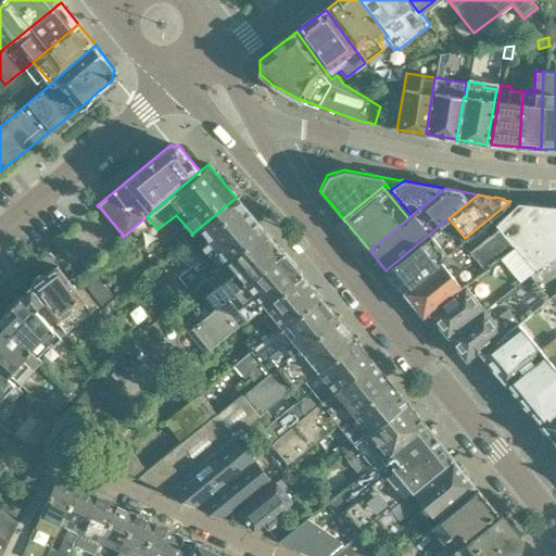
[(197,286),(264,230),(236,198),(192,234),(209,253),(178,277),(189,292),(197,286)]
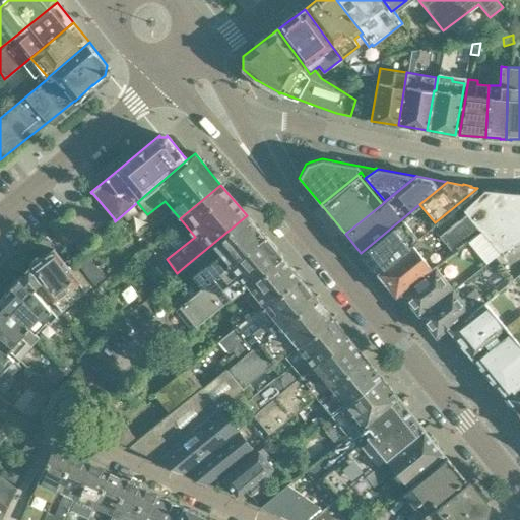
[(401,293),(479,232),(500,216),(503,191),(485,189),(462,207),(466,213),(440,235),(433,225),(376,271),(396,297),(401,293)]
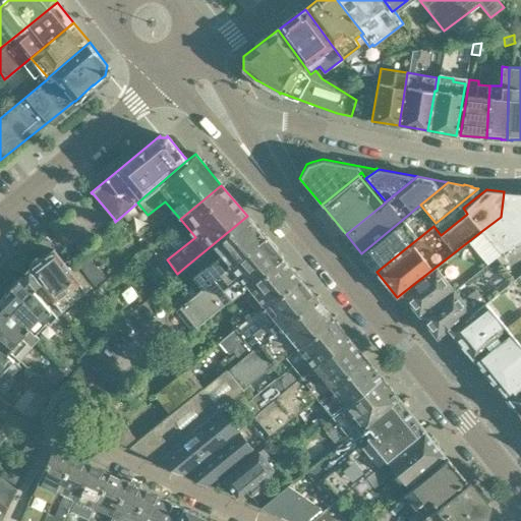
[(449,328),(520,269),(520,245),(514,236),(518,193),(504,191),(501,217),(480,232),(402,293),(438,337),(450,328),(449,328)]
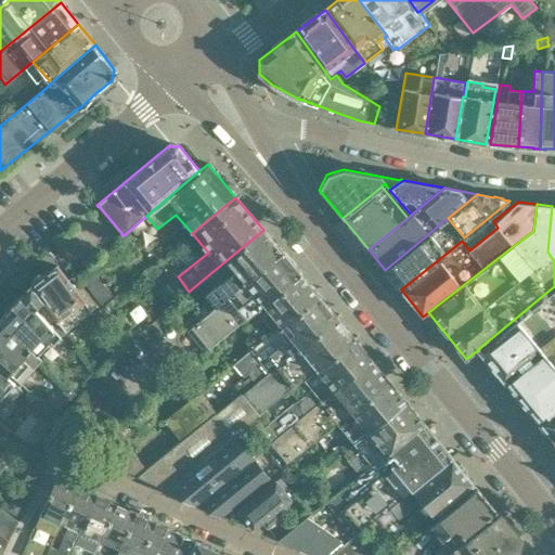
[(401,289),(462,241),(464,237),(448,218),(385,270),(401,289)]
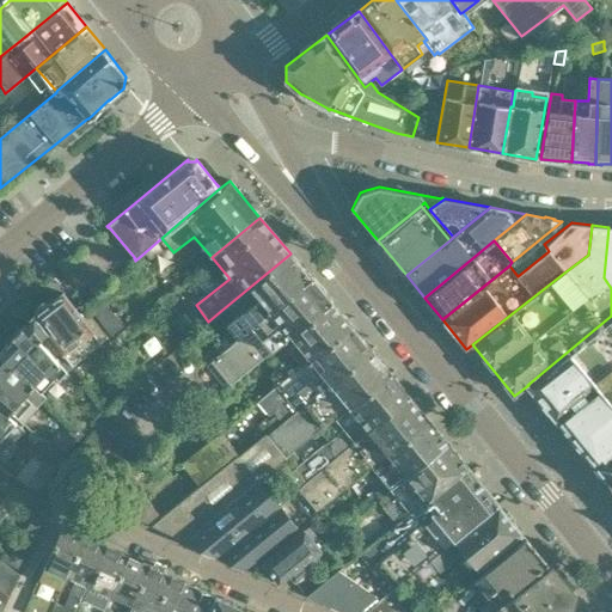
[(268,312),(311,277),(303,268),(291,254),(216,314),(237,340),(250,328),(249,326),(267,311),(268,312)]
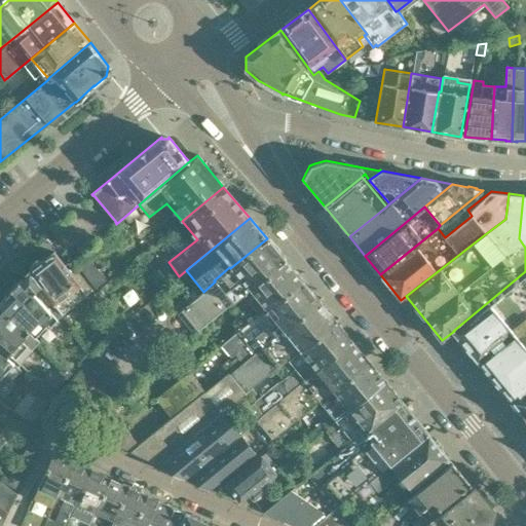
[(233,301),(284,259),(267,238),(230,268),(229,267),(214,280),(215,282),(203,292),(181,310),(197,331),(233,301)]
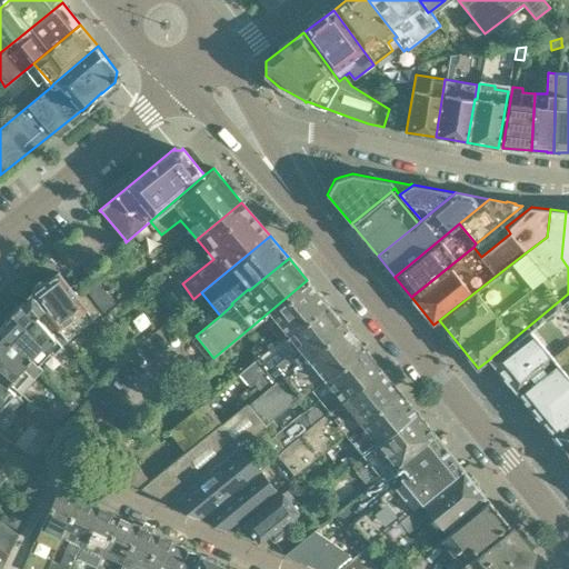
[(101,313),(57,272),(48,282),(47,280),(45,282),(39,281),(33,287),(33,292),(31,295),(67,340),(101,313)]
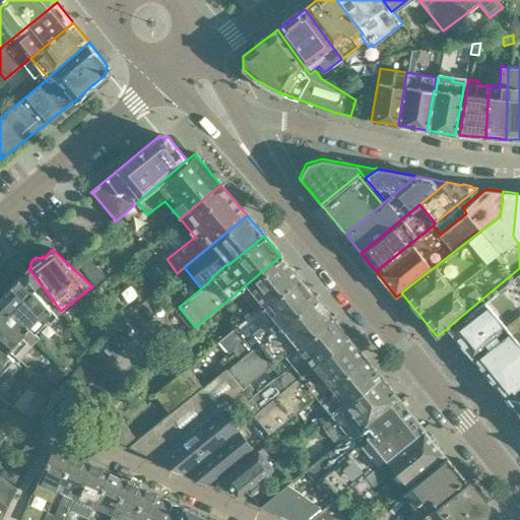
[(280,256),(240,289),(256,309),(297,275),(291,268),(280,256)]
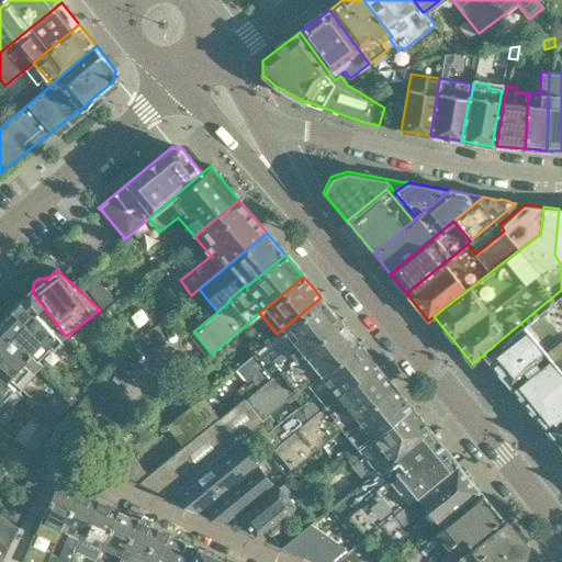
[(104,289),(93,298),(102,308),(113,300),(104,289)]
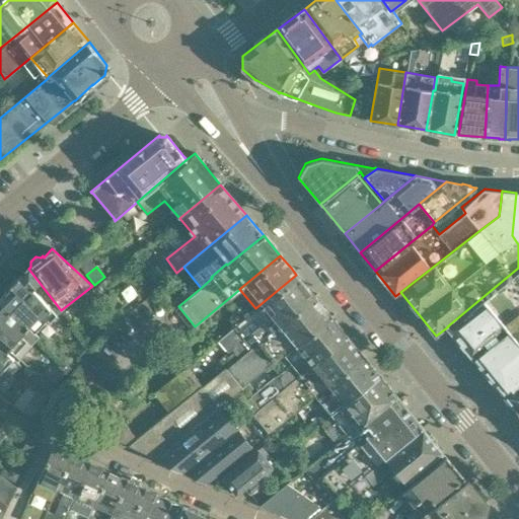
[(518,268),(447,326),(448,326),(506,396),(518,385),(518,268)]
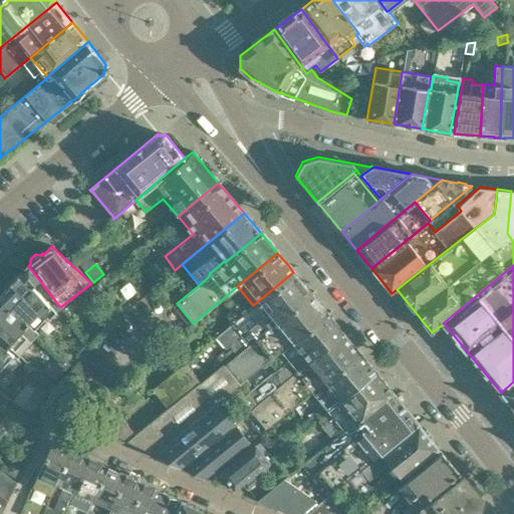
[(60,307),(28,266),(3,290),(0,293),(0,298),(34,329),(45,318),(47,320),(55,312),(60,307)]
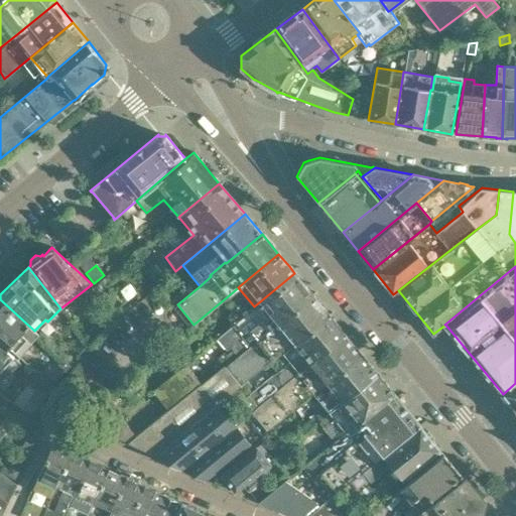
[(237,356),(311,293),(294,273),(254,306),(233,325),(234,326),(217,339),(227,350),(231,347),(237,356)]
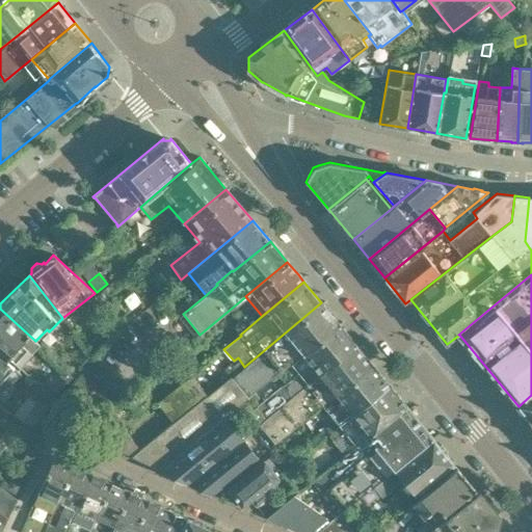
[(115,301),(106,309),(122,329),(132,322),(115,301)]
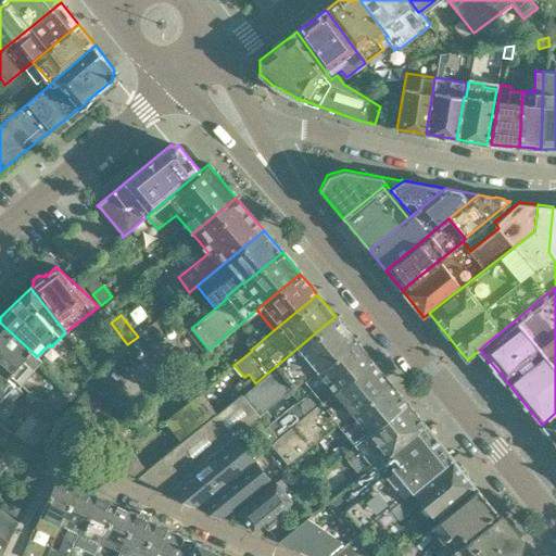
[(304,379),(353,338),(348,330),(344,326),(336,316),(255,383),(256,383),(242,394),(260,415),(266,409),(304,379)]
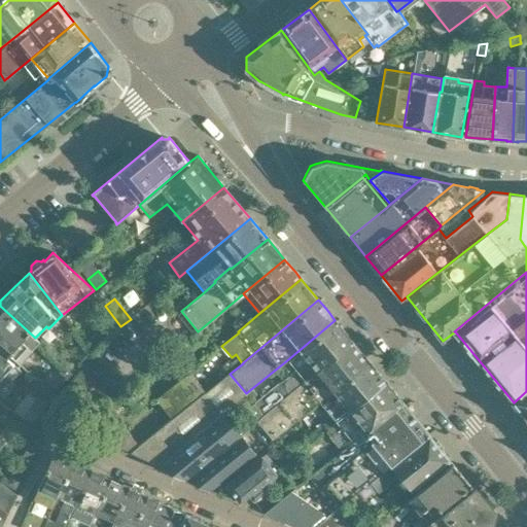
[(35,338),(0,306),(0,353),(13,365),(18,361),(21,364),(40,342),(35,338)]
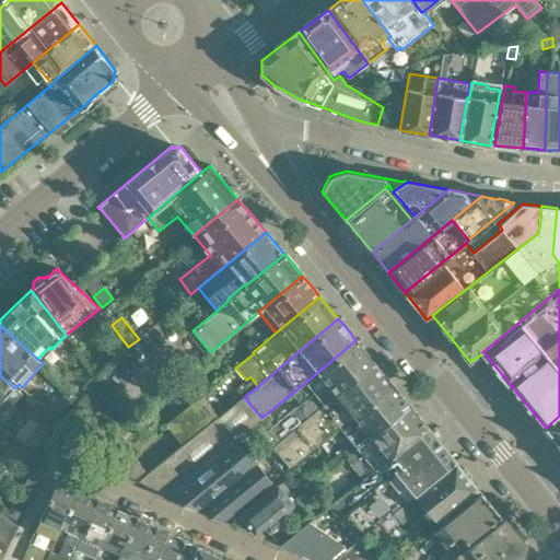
[(273,446),(374,363),(357,341),(356,340),(306,382),(315,393),(273,426),(270,421),(273,419),(268,412),(261,418),(261,419),(254,424),(273,446)]
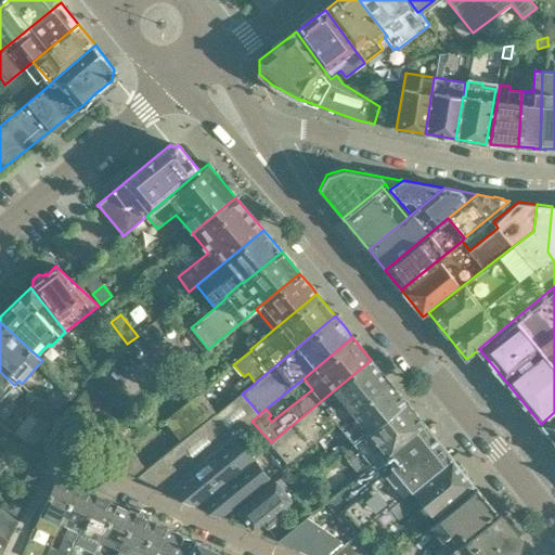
[(338,422),(388,381),(371,360),(271,442),(271,443),(287,463),(337,422),(338,422)]
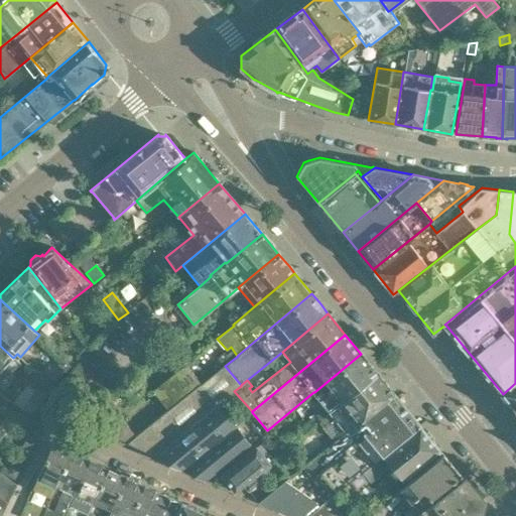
[(20,365),(13,358),(0,346),(0,372),(4,369),(11,375),(20,365)]
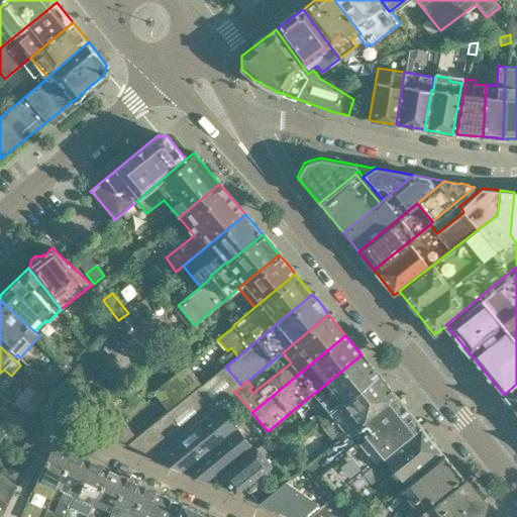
[(330,413),(378,374),(362,354),(315,393),(330,413)]
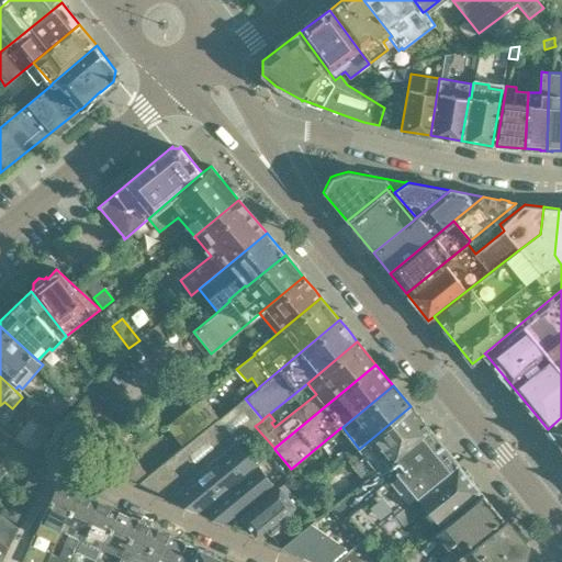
[(91,390),(49,439),(65,449),(75,438),(105,401),(91,390)]
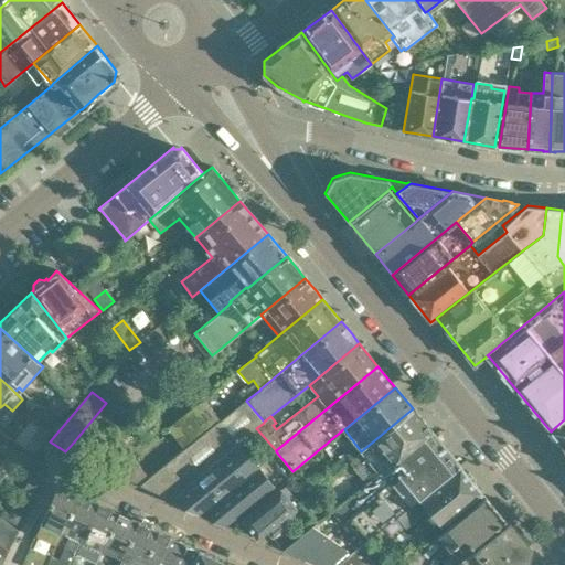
[(182,451),(221,420),(205,400),(167,427),(182,451)]
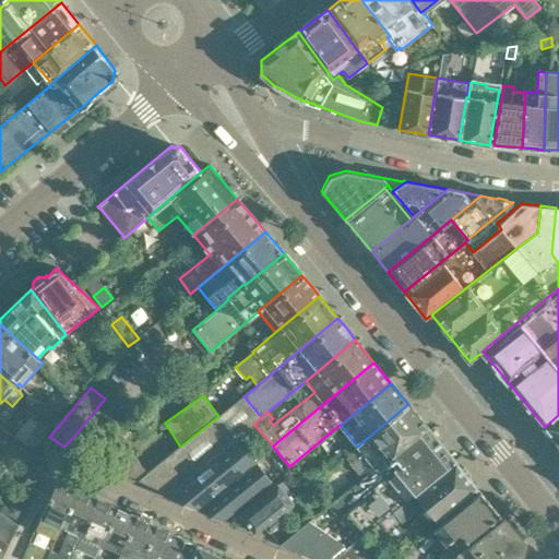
[(189,476),(253,424),(261,418),(261,417),(244,396),(242,396),(218,416),(180,447),(146,473),(137,480),(156,489),(161,486),(170,496),(189,476)]
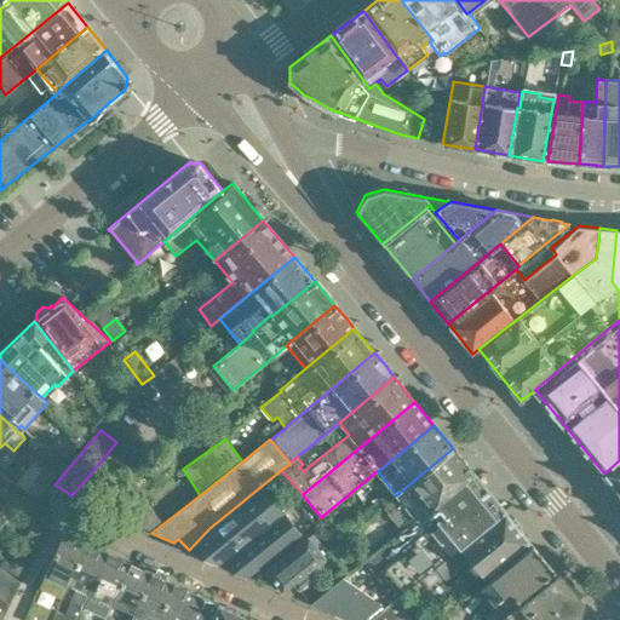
[(21,478),(16,486),(39,498),(44,492),(51,483),(67,464),(47,448),(21,478)]
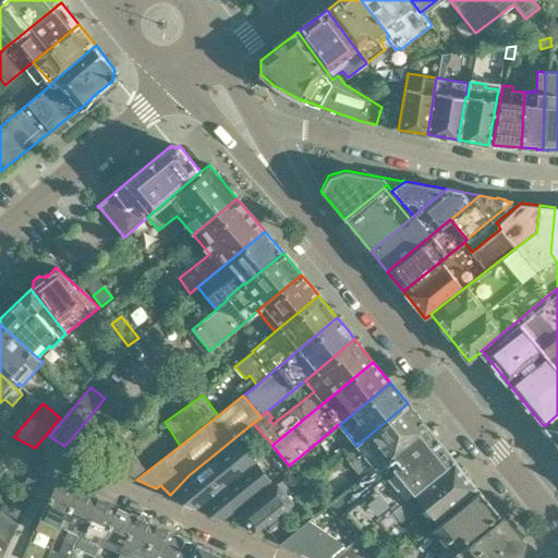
[(375,468),(425,426),(425,425),(408,403),(356,446),(359,448),(346,459),(358,474),(372,464),(375,468)]
